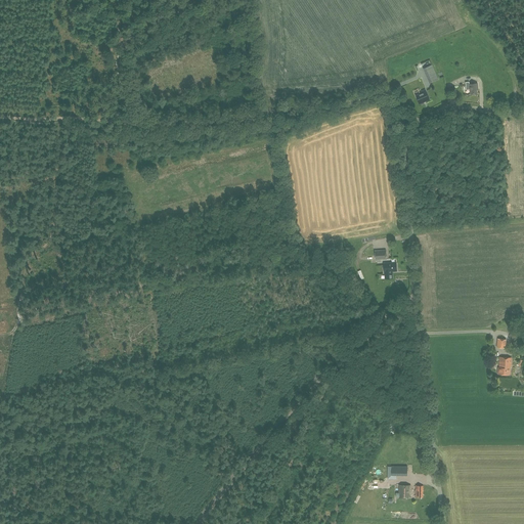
[(431,66),(424,69),(430,83),(437,80),(431,66)]
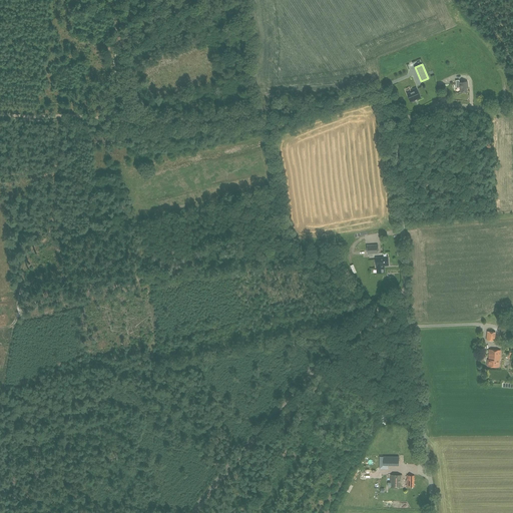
[(468,87),(467,81),(459,82),(459,80),(456,80),(456,88),(460,87),(460,92),(467,91),(467,88),(468,87)]
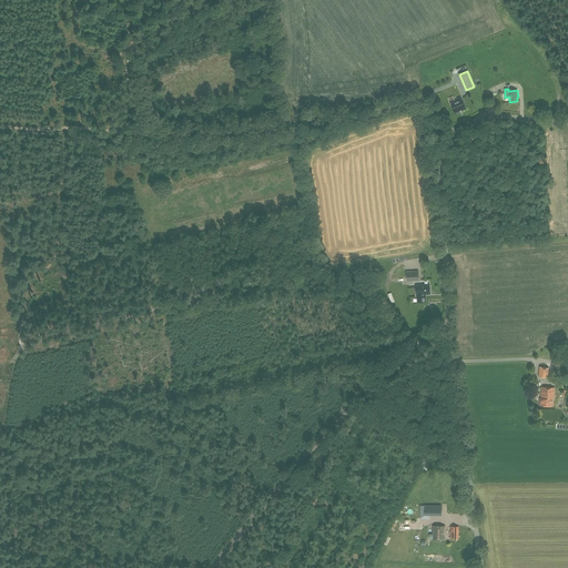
[(457,99),(458,101),(450,103),(454,111),(460,109),(462,109),(465,108),(460,98),(457,99)]
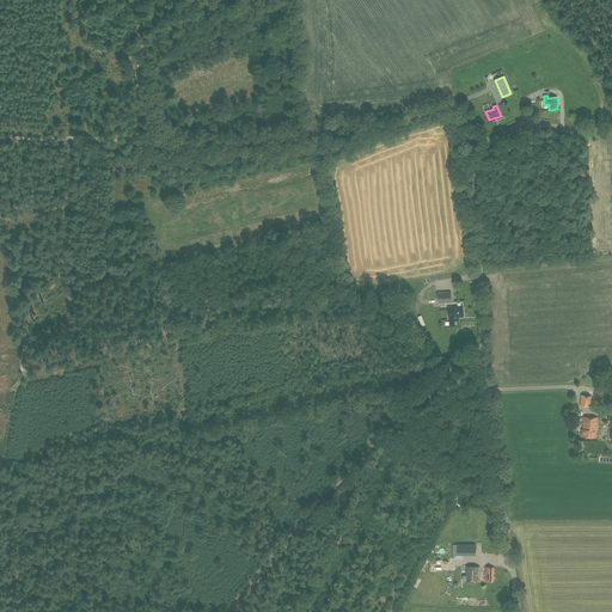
[(451,303),(451,292),(438,293),(438,304),(451,303)]
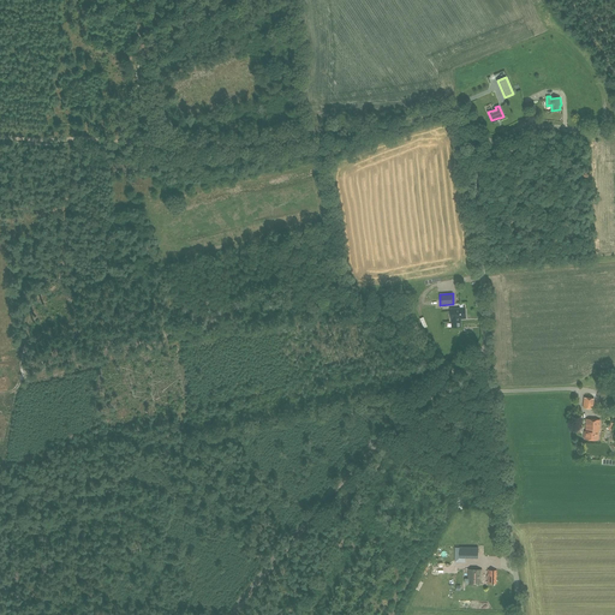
[(451,320),(452,320),(452,327),(460,327),(460,318),(465,318),(465,309),(451,310),(451,320)]
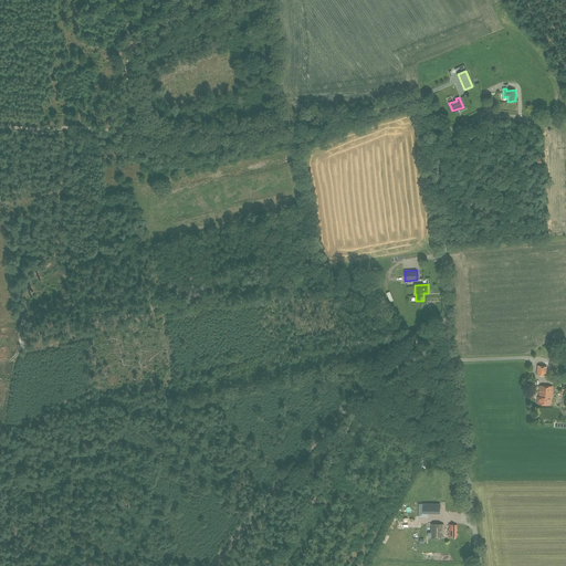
[(377,289),(373,285),(365,292),(368,296),(377,289)]
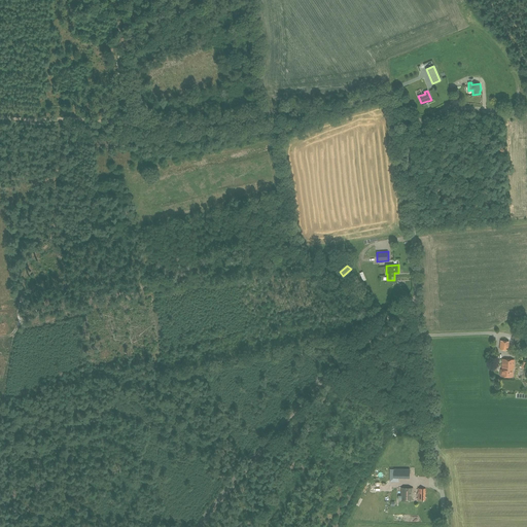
[(516,327),(513,339),(521,341),(524,329),(516,327)]
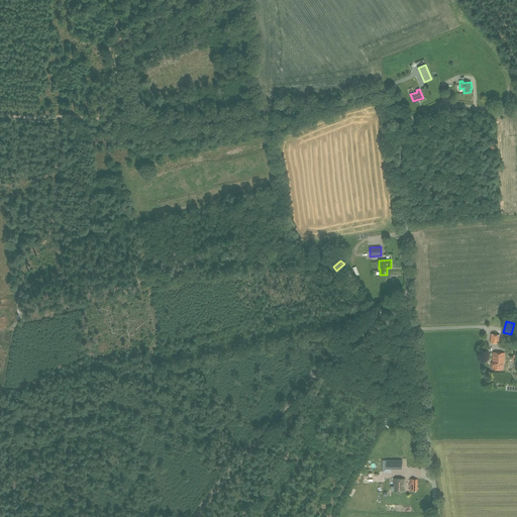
[(490,342),(498,343),(499,335),(491,334),(490,342)]
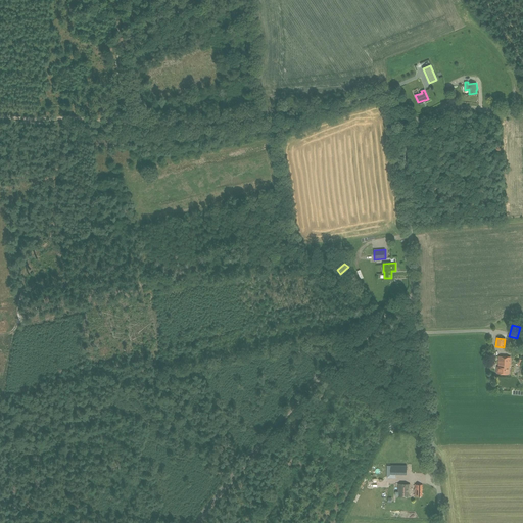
[(511,357),(498,357),(498,367),(497,367),(496,374),(509,374),(510,367),(511,357)]
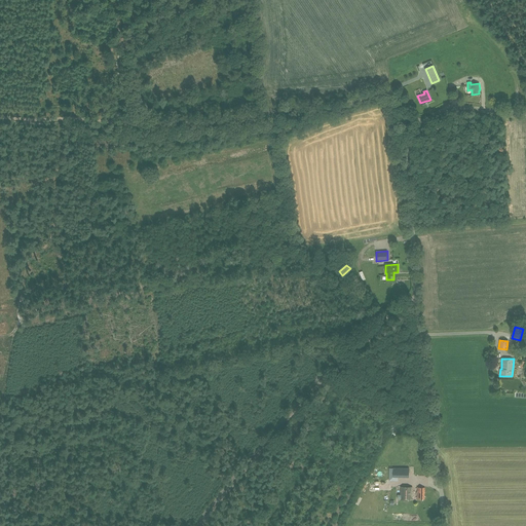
[(409,467),(393,467),(392,477),(409,477),(409,467)]
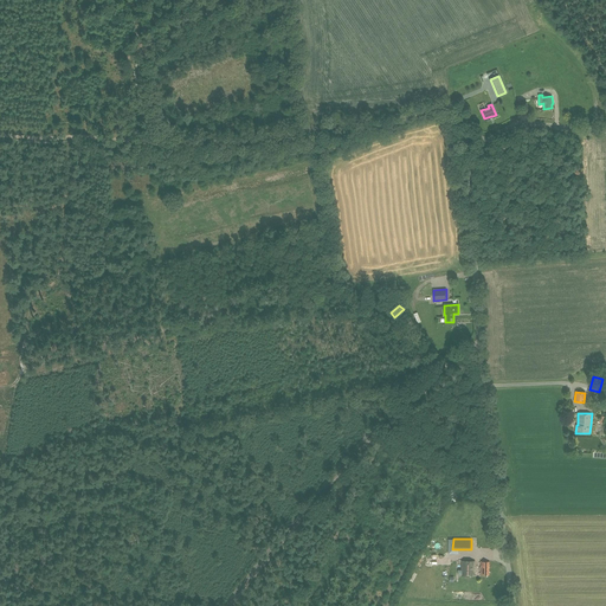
[(463,569),(463,571),(458,571),(457,571),(457,574),(458,575),(463,575),(463,577),(472,577),(474,569),(475,569),(475,561),(462,561),(462,569),(463,569)]
